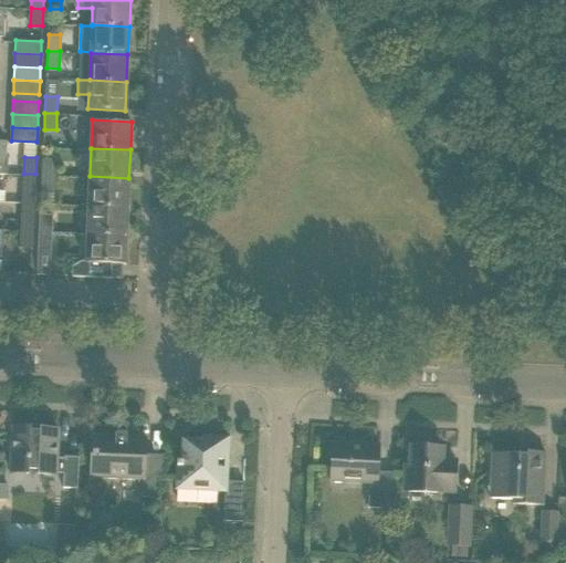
[(42,175),(54,175),(54,158),(43,157),(42,175)]
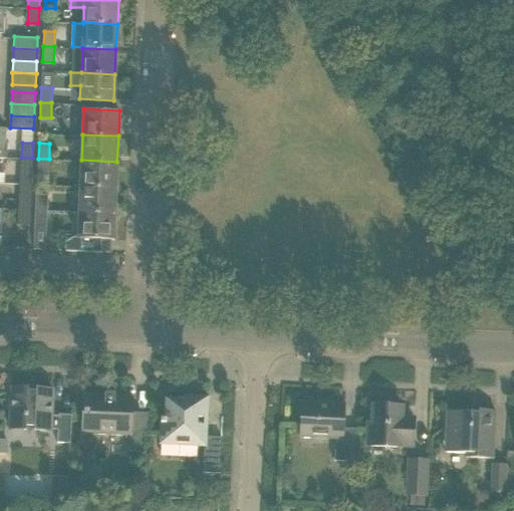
[(32,158),(21,158),(21,173),(31,174),(32,158)]
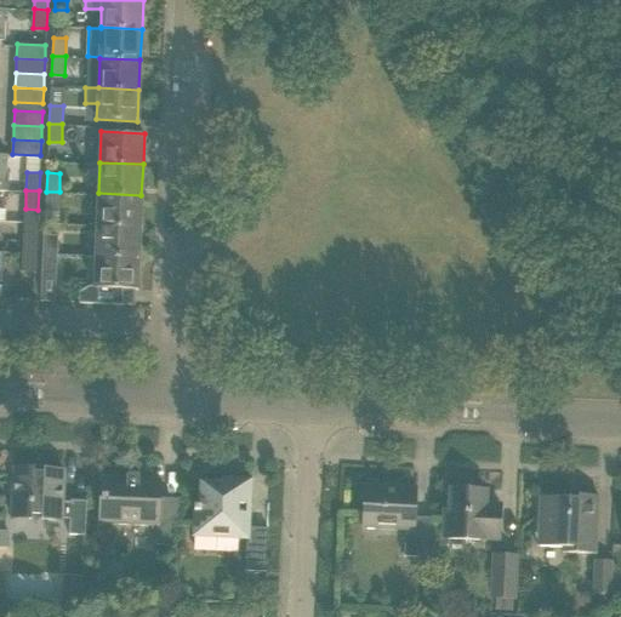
[(60,192),(46,192),(45,210),(58,210),(60,192)]
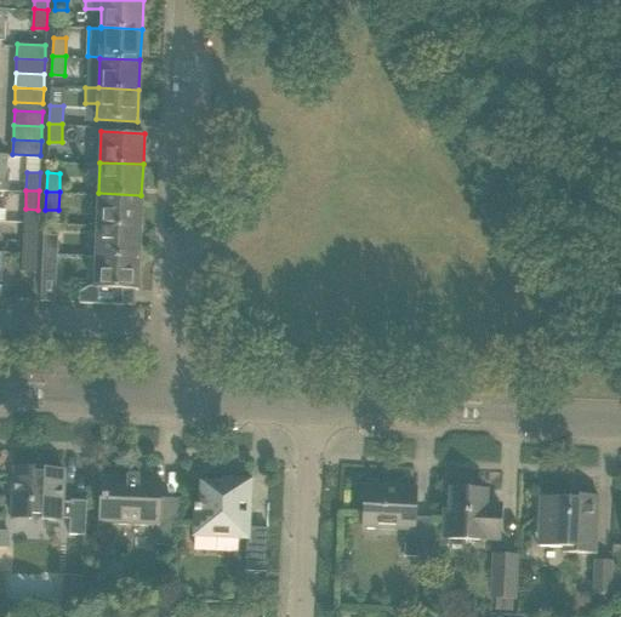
[(98,193),(97,223),(140,226),(141,195),(98,193)]
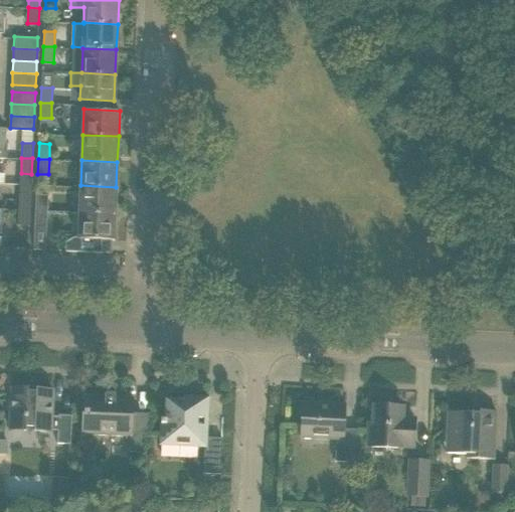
[(116,187),(80,185),(78,211),(115,212),(116,187)]
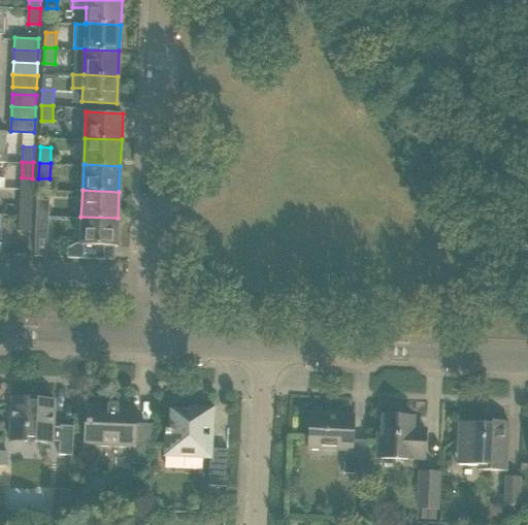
[(20,214),(31,215),(31,198),(21,198),(20,214)]
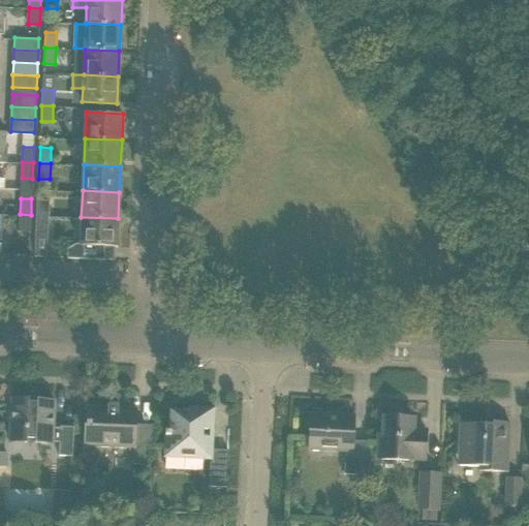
[(37,199),(37,215),(49,215),(49,199),(37,199)]
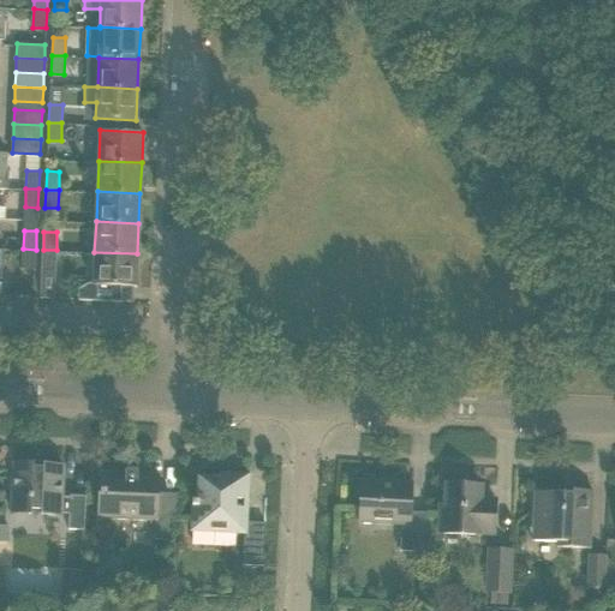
[(36,250),(23,249),(22,267),(35,268),(36,250)]
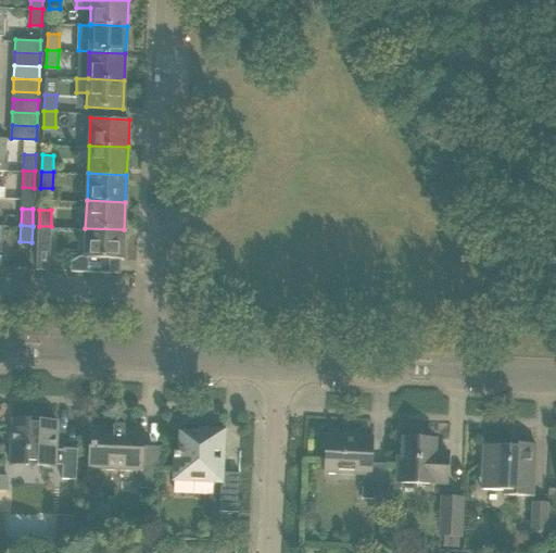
[(51,226),(39,226),(38,242),(50,242),(51,226)]
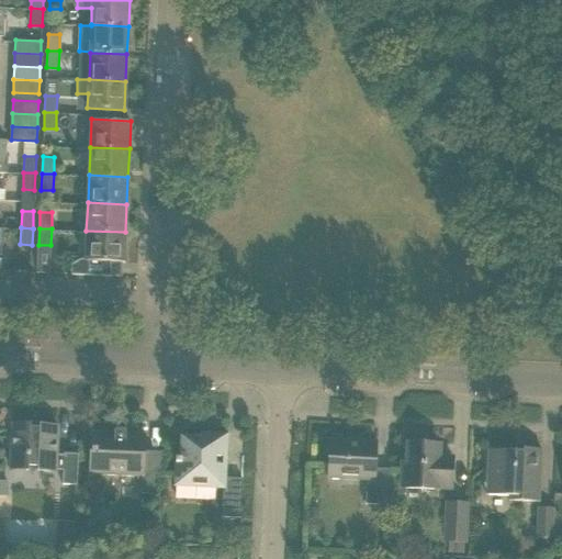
[(71,263),(70,272),(110,275),(111,259),(124,260),(125,232),(86,231),(85,257),(80,257),(71,263)]
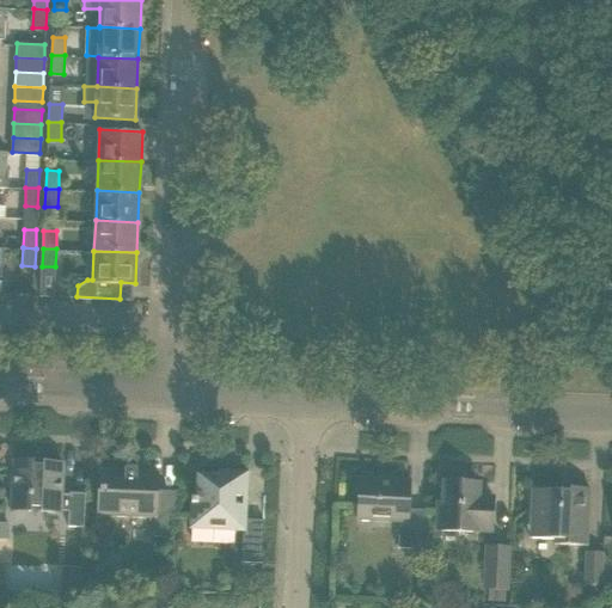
[(67,524),(83,524),(85,492),(61,491),(62,462),(42,461),(38,456),(34,460),(13,460),(11,508),(68,510),(67,524)]
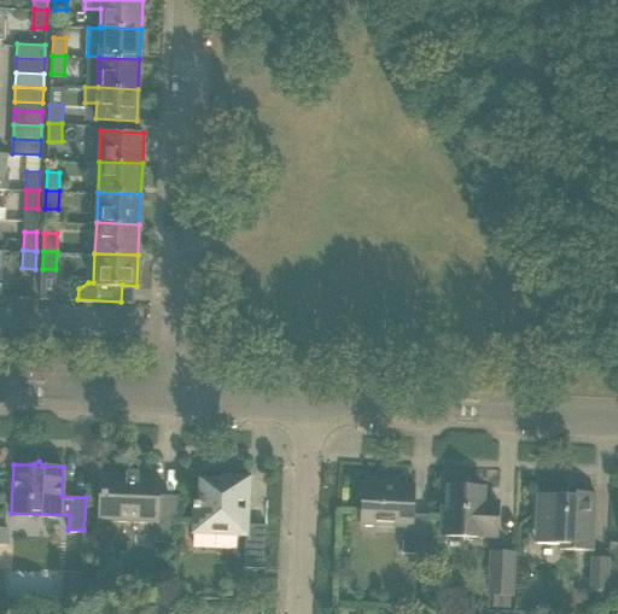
[(100,472),(98,518),(156,521),(155,541),(174,541),(176,495),(158,493),(159,474),(138,473),(138,472),(136,469),(127,469),(126,471),(126,473),(100,472)]
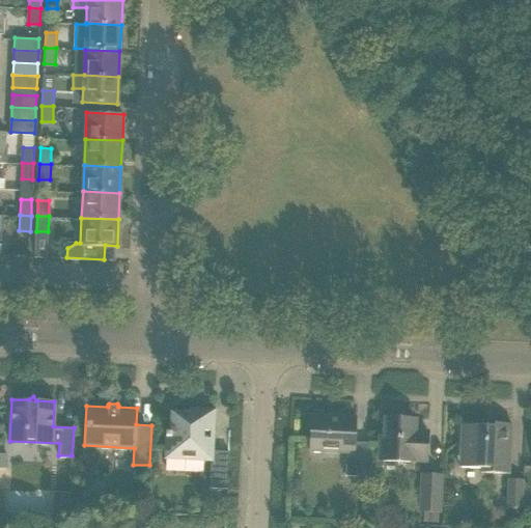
[(208,487),(227,487),(228,449),(212,449),(214,409),(190,408),(190,411),(171,410),(170,431),(166,431),(165,455),(211,457),(208,487)]
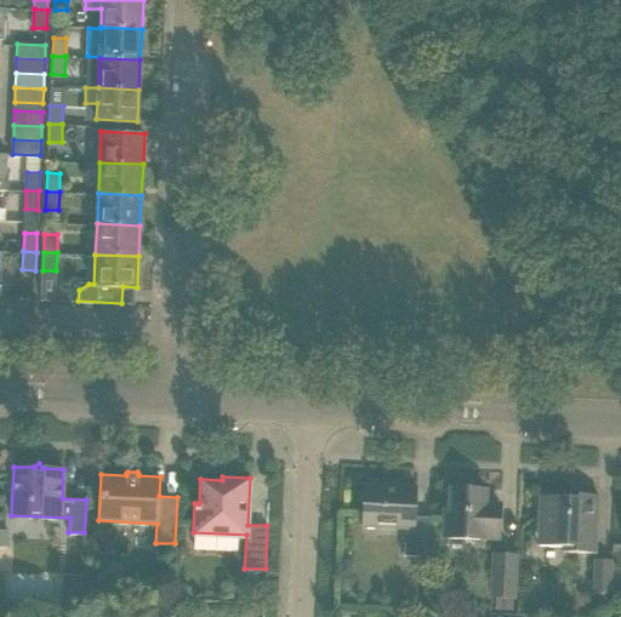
[(362,525),(404,526),(403,554),(428,555),(429,515),(415,514),(416,485),(364,483),(362,525)]
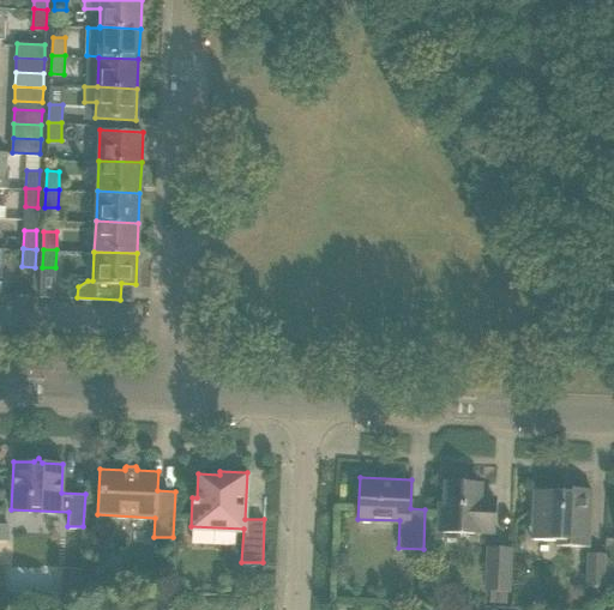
[(440,502),(439,530),(477,531),(477,530),(493,530),(494,497),(479,496),(480,482),(446,481),(445,502),(440,502)]
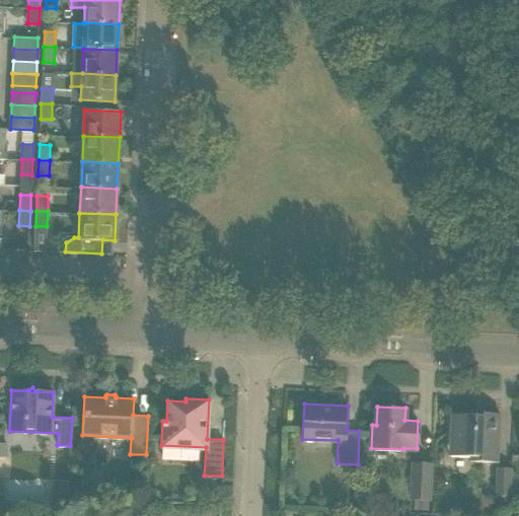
[(451,414),(449,454),(470,455),(469,459),(498,461),(500,413),(483,412),(483,415),(451,414)]
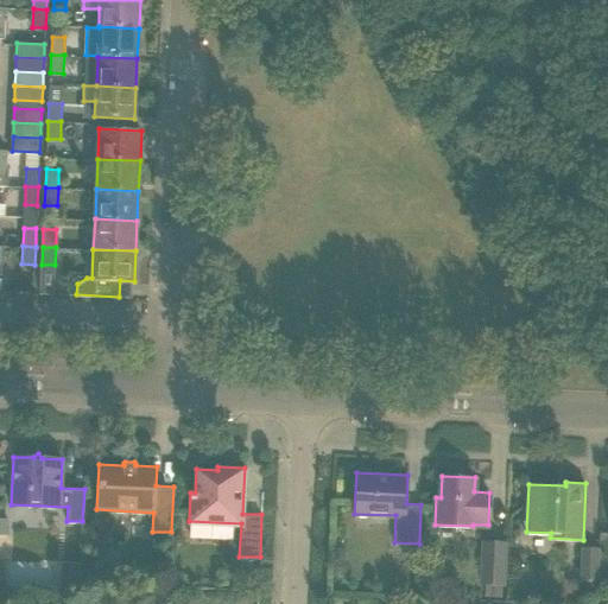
[(501,593),(501,585),(505,585),(507,541),(481,540),(480,584),(486,584),(485,593),(501,593)]
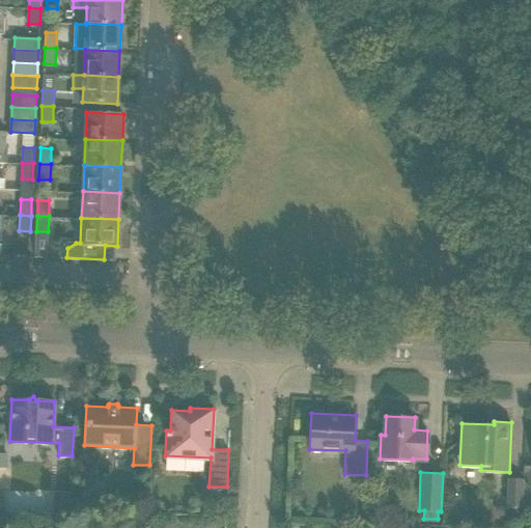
[(521,506),(523,477),(508,477),(506,506),(521,506)]
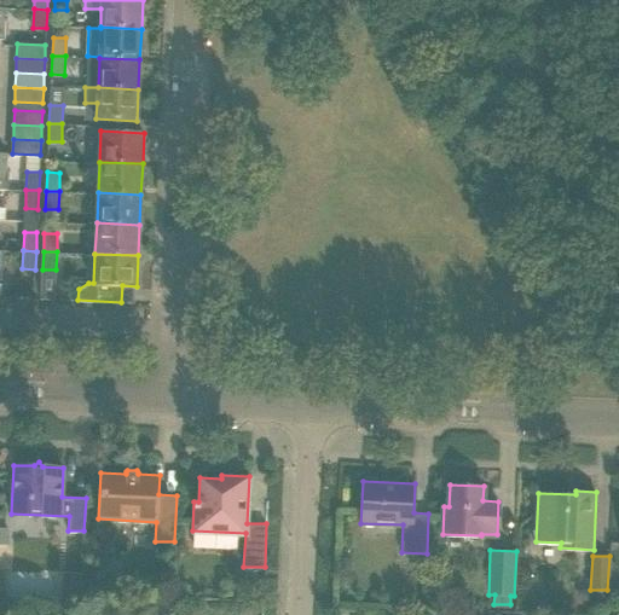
[(609,556),(607,590),(617,585),(617,566),(609,556)]
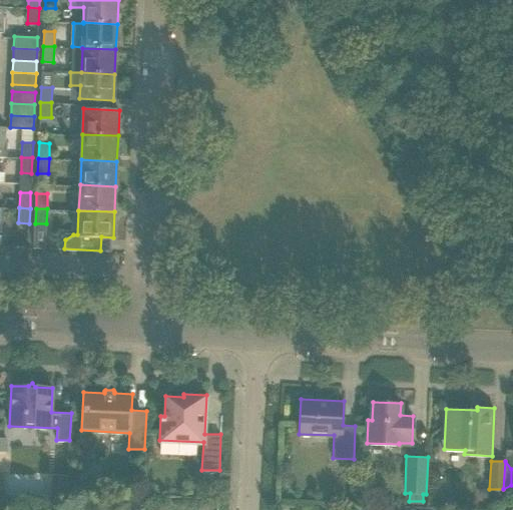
[(121,496),(118,501),(120,507),(124,509),(125,509),(131,509),(134,503),(132,498),(127,495),(121,496)]
